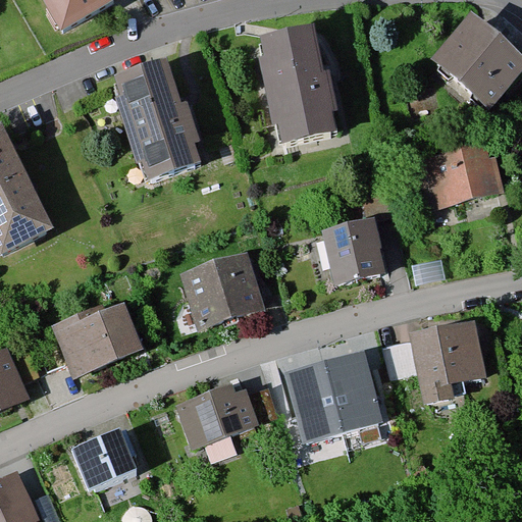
[(47,0),(62,27),(110,0),(47,0)]
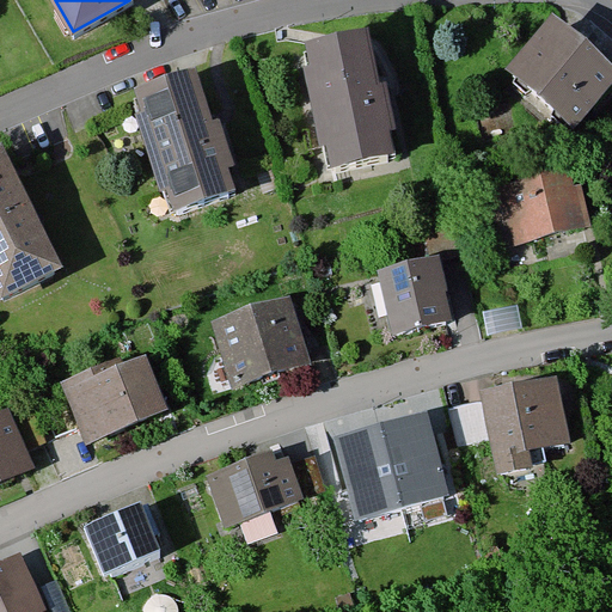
[(611,79),(611,65),(549,13),(507,63),(577,121),(611,79)]
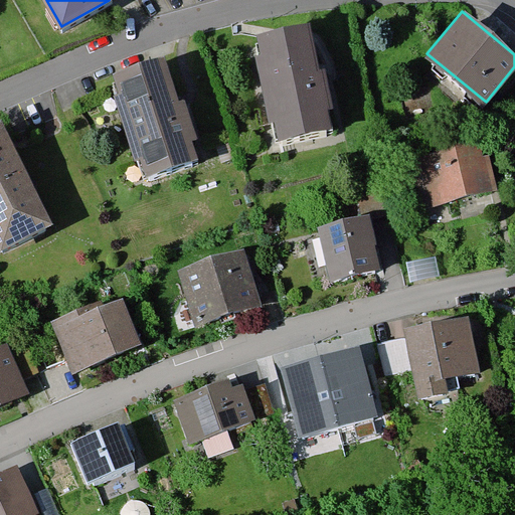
[(313,24),(261,33),(280,136),(332,127),(313,24)]
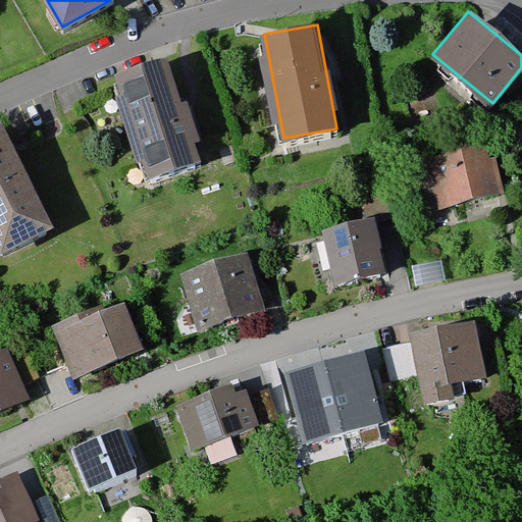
[(175,58),(118,75),(150,177),(207,160),(175,58)]
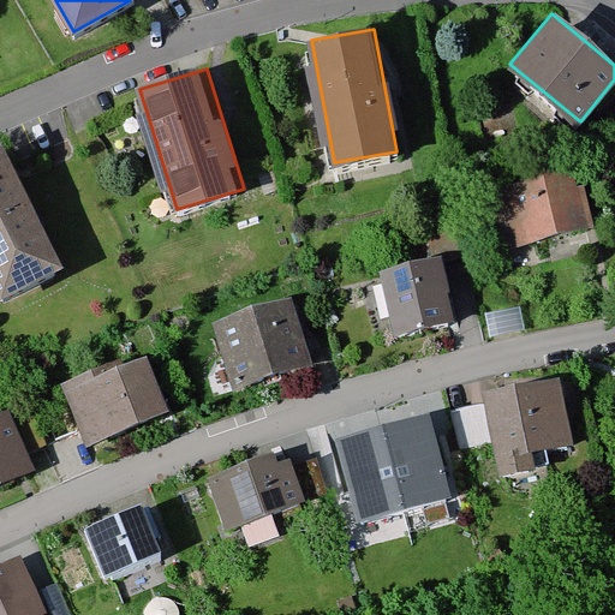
[(13,150),(0,155),(0,294),(65,266),(13,150)]
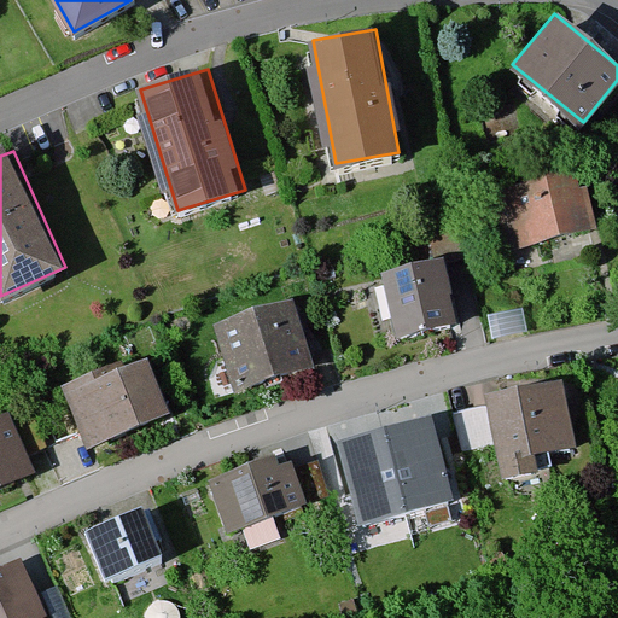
[(576,173),(505,187),(517,244),(588,229),(576,173)]
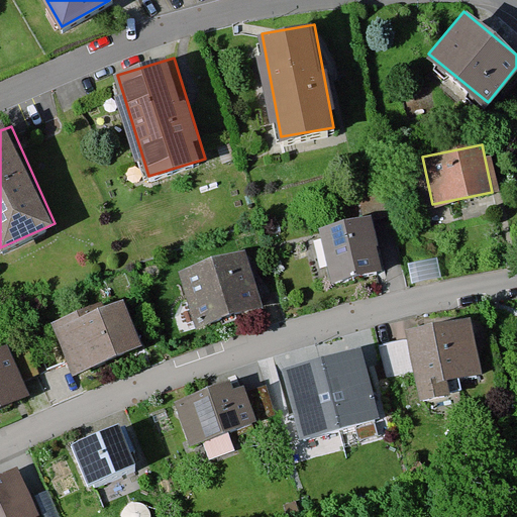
[(368,213),(315,227),(329,280),(382,266),(368,213)]
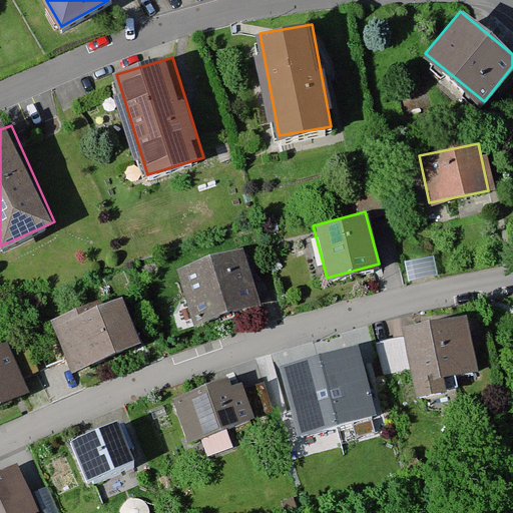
[(239,244),(178,263),(194,320),(257,303),(239,244)]
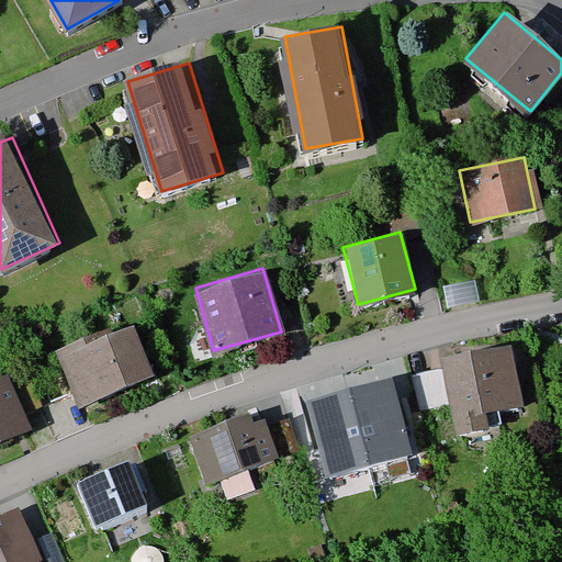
[(132,322),(58,351),(80,403),(154,373),(132,322)]
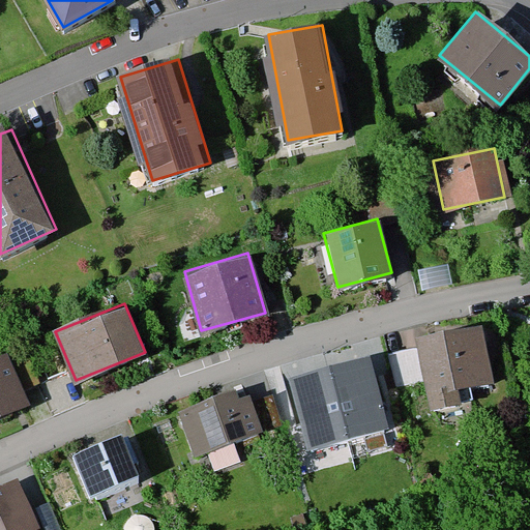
[(480,325),(412,341),(428,406),(495,390),(480,325)]
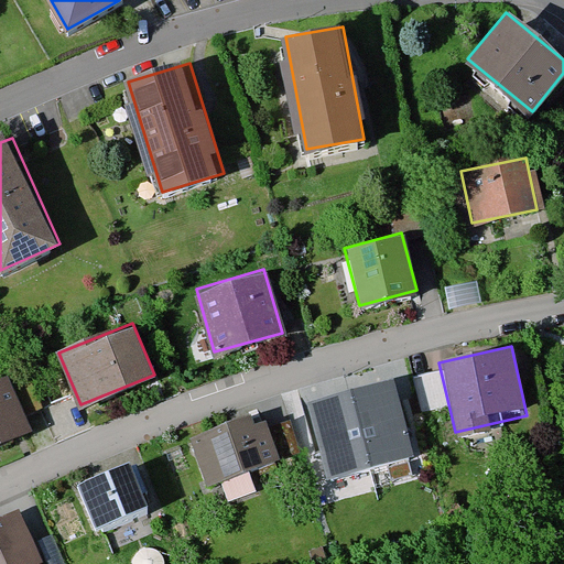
[(8,375),(0,377),(0,441),(30,429),(8,375)]
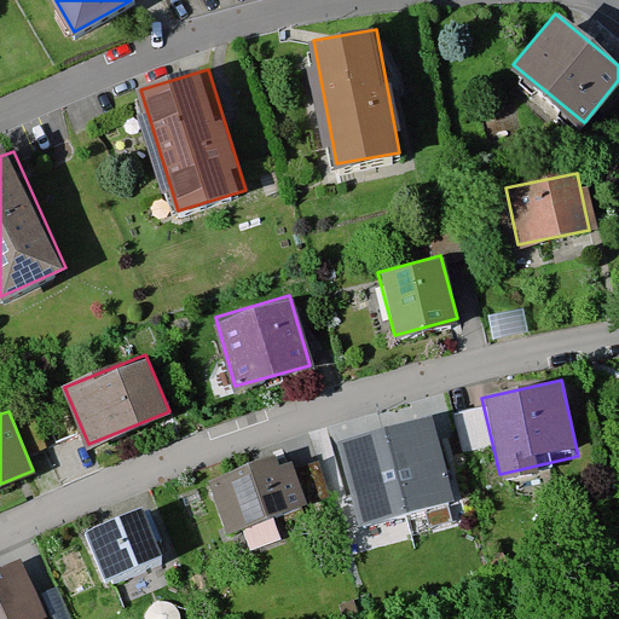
[(431,418),(345,440),(365,522),(451,499),(431,418)]
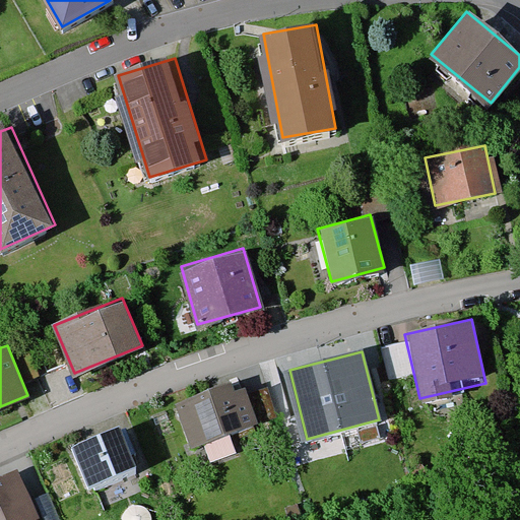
[(243,381),(177,404),(191,444),(257,420),(243,381)]
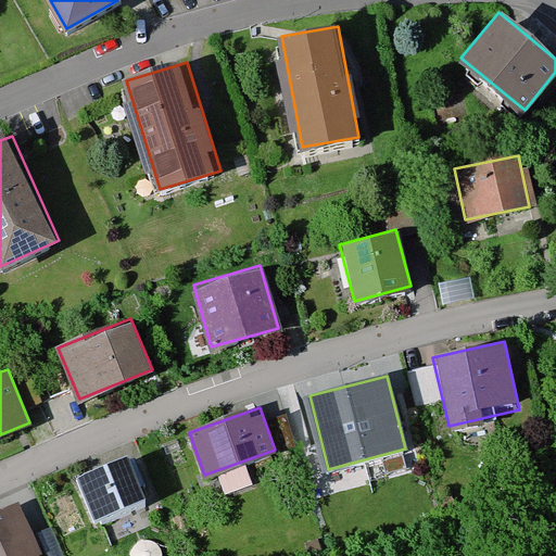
[(127,455),(75,477),(93,522),(146,501),(127,455)]
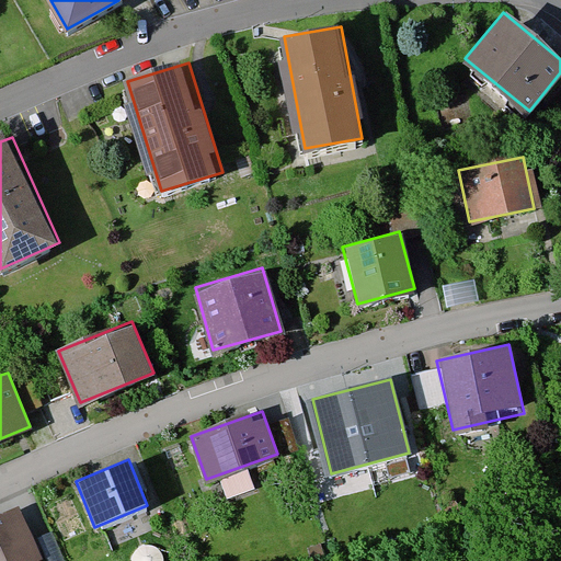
[(44,560),(16,508),(0,516),(0,560),(44,560)]
